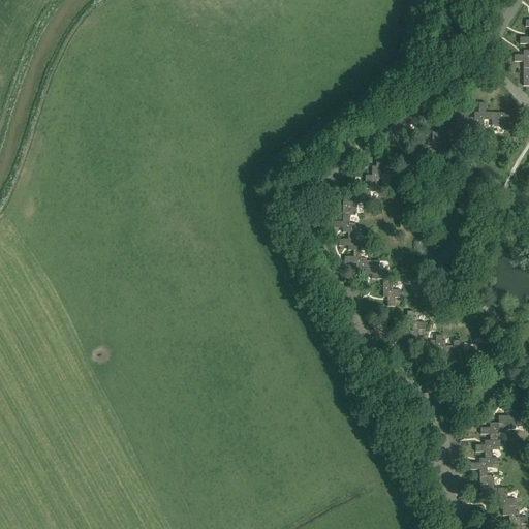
[(528,20),(526,21),(526,27),(528,27),(528,37),(520,37),(520,44),(528,44),(528,51),(524,51),(524,55),(515,55),(515,62),(524,62),(524,86),(528,86),(528,20)]
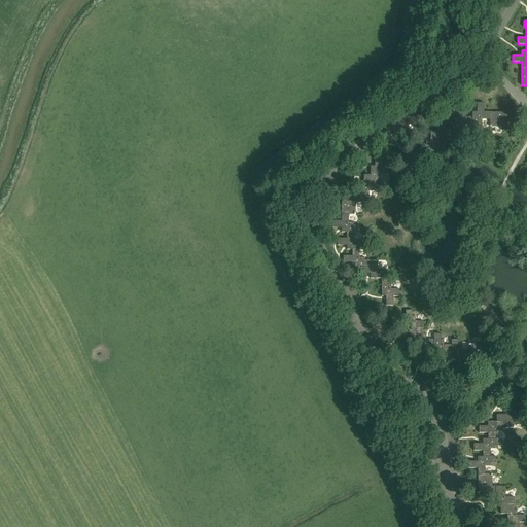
[(484,103),(478,103),(477,112),(472,112),(472,117),(466,117),(466,108),(459,108),(459,117),(455,117),(455,123),(449,123),(449,113),(442,113),(442,123),(437,123),(437,132),(430,131),(430,140),(426,140),(425,151),(408,151),(408,155),(398,155),(398,163),(408,163),(408,169),(415,169),(415,162),(420,162),(420,159),(432,159),(432,152),(435,152),(435,148),(444,148),(444,135),(447,135),(447,130),(455,131),(454,136),(461,136),(461,130),(464,130),(464,125),(472,125),(472,131),(479,131),(480,125),(482,125),(482,119),(490,119),(490,127),(502,127),(502,131),(510,131),(510,124),(503,124),(503,120),(507,120),(508,113),(484,112),(484,103)]
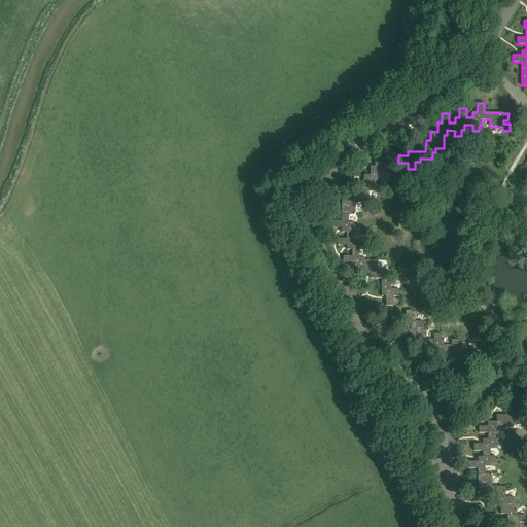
[(382,157),(375,157),(375,167),(371,167),(371,175),(364,175),(364,184),(359,184),(359,196),(353,196),(353,201),(350,201),(350,198),(342,198),(342,221),(332,221),(332,229),(342,229),(342,233),(347,233),(347,239),(338,239),(338,246),(347,246),(347,250),(352,250),(352,256),(343,256),(343,264),(352,264),(352,268),(361,268),(361,274),(371,274),(371,279),(382,279),(382,296),(386,296),(386,306),(392,306),(393,296),(399,297),(399,289),(391,289),(391,284),(389,284),(389,272),(383,272),(383,269),(378,269),(378,260),(364,260),(364,258),(360,258),(360,250),(365,250),(365,243),(359,243),(359,241),(354,241),(354,233),(360,233),(360,225),(354,225),(354,223),(349,223),(349,215),(356,215),(356,203),(366,203),(366,197),(370,197),(370,191),(378,191),(378,178),(380,178),(380,174),(388,174),(388,167),(382,167),(382,157)]
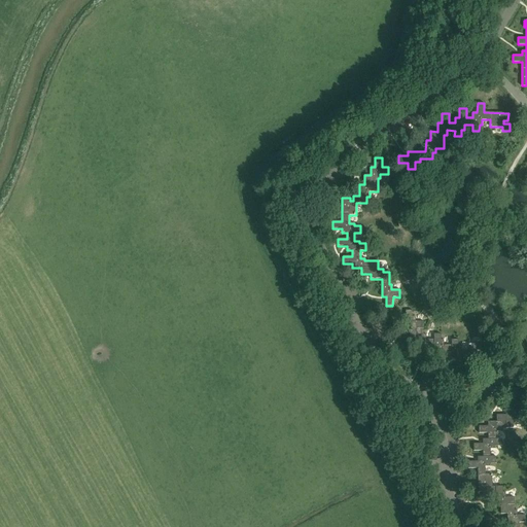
[(413,317),(414,311),(407,311),(406,329),(410,329),(410,339),(417,339),(417,347),(421,347),(421,356),(428,356),(428,347),(434,347),(434,353),(438,353),(438,362),(446,362),(446,353),(452,353),(452,358),(456,358),(456,367),(463,367),(463,358),(487,358),(487,350),(483,350),(483,347),(489,347),(489,340),(482,340),(482,344),(469,344),(469,351),(461,351),(461,346),(459,346),(459,340),(452,340),(452,345),(444,345),(444,341),(442,341),(442,335),(434,335),(434,340),(426,340),(426,335),(424,335),(424,322),(416,322),(416,317),(413,317)]
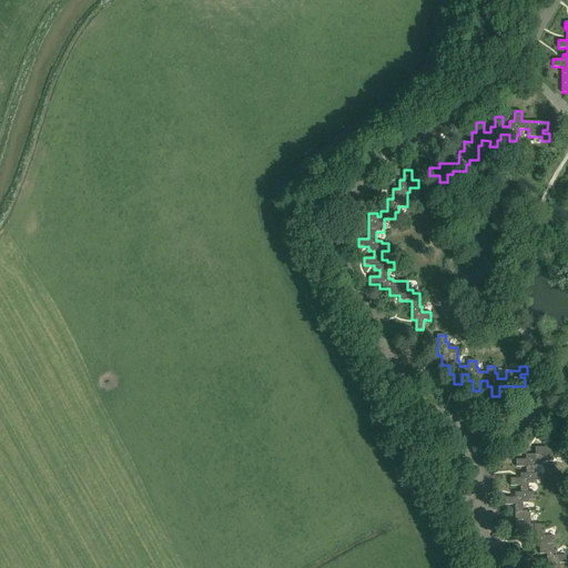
[(566,449),(566,442),(546,443),(546,447),(536,447),(536,454),(526,455),(526,459),(516,459),(516,467),(526,467),(526,474),(520,474),(520,478),(510,478),(510,486),(520,486),(520,493),(515,493),(515,497),(505,497),(505,505),(515,505),(515,530),(524,530),(524,526),(527,526),(528,533),(534,533),(535,545),(539,545),(539,554),(546,554),(546,564),(551,564),(550,567),(558,567),(559,564),(566,564),(566,555),(557,556),(557,550),(554,550),(554,536),(545,536),(545,531),(541,531),(541,525),(530,525),(530,511),(523,511),(523,503),(528,503),(528,499),(535,499),(535,493),(528,493),(528,484),(534,484),(534,480),(540,480),(540,473),(535,474),(534,465),(539,465),(539,462),(554,462),(554,453),(559,453),(559,449),(566,449)]
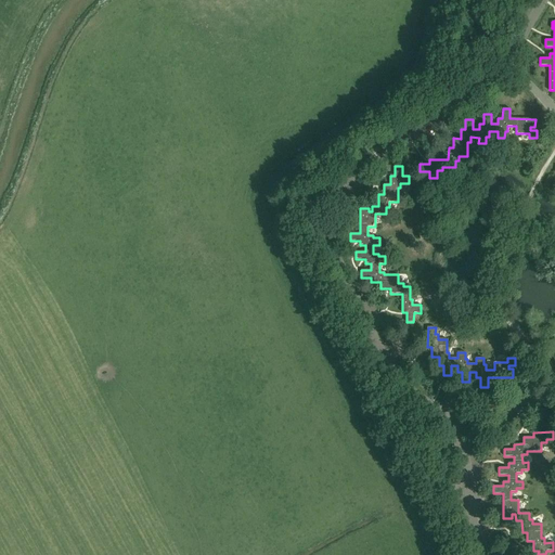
All buildings are outlined.
